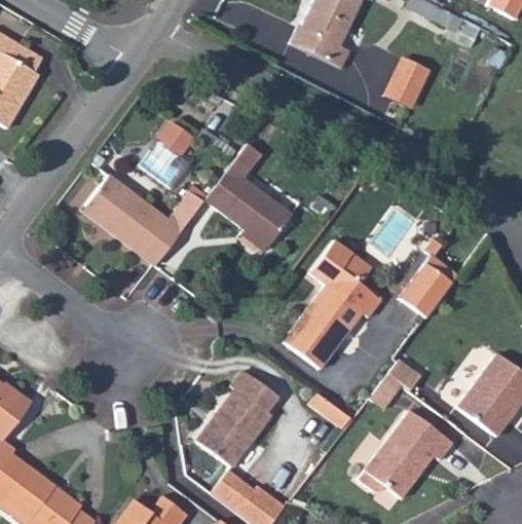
[(315,0),(303,27),(300,26),(292,43),(343,67),(350,49),(340,45),(362,0),(315,0)]
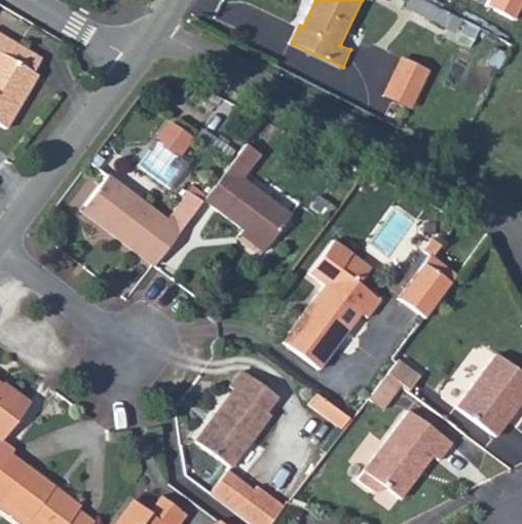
[(492,0),(490,5),(519,21),(521,15),(521,0),(492,0)]
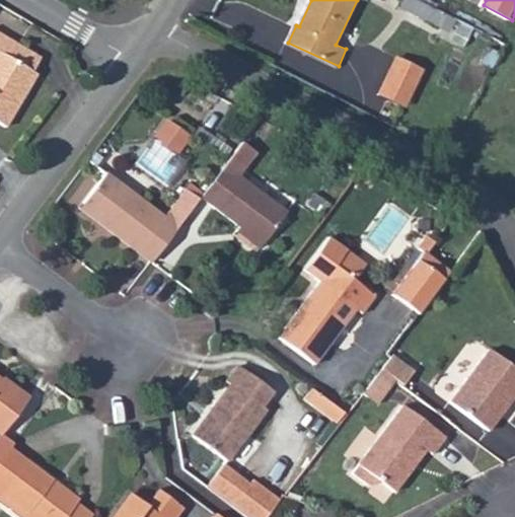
[(447,17),(417,1),(413,10),(443,26),(447,17)]
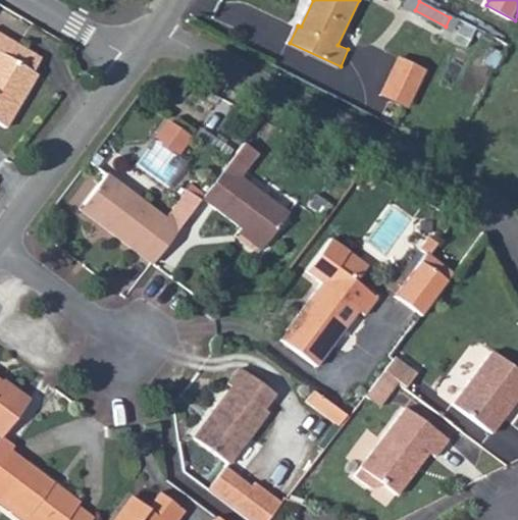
[(0,120),(9,126),(40,73),(36,71),(44,57),(0,31),(0,120)]
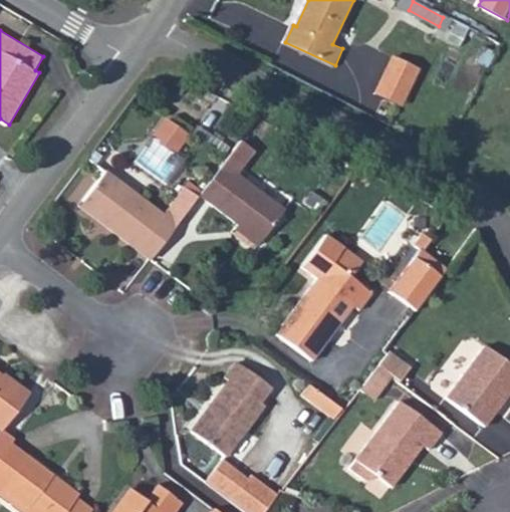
[(403,104),(420,68),(396,56),(378,92),(403,104)]
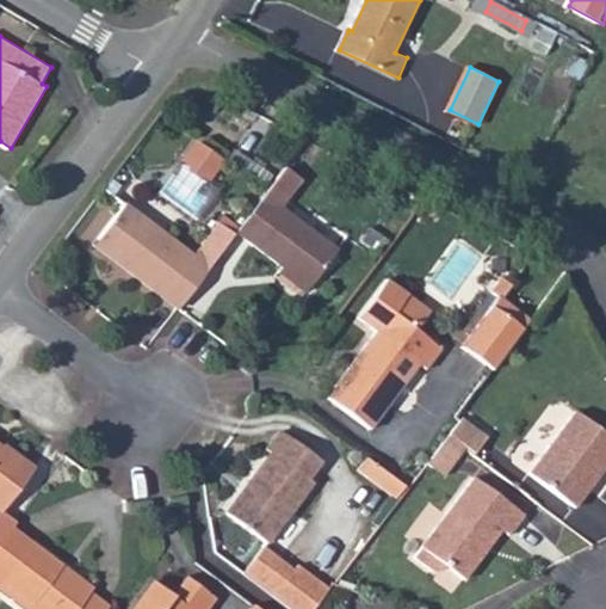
[(196,140),(184,166),(215,180),(227,154),(196,140)]
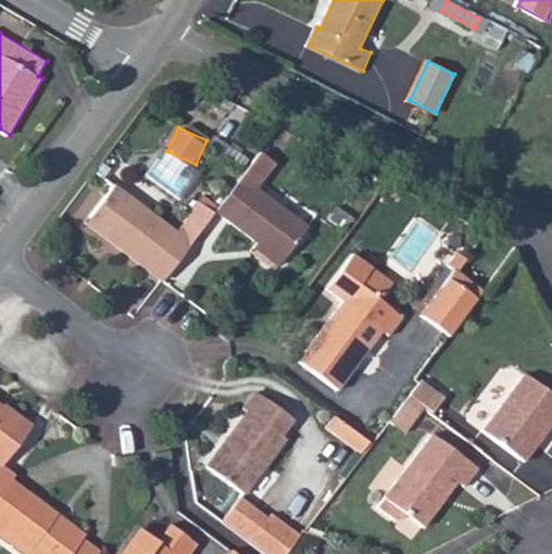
[(259,188),(277,163),(262,151),(218,210),(285,260),(310,227),(259,188)]
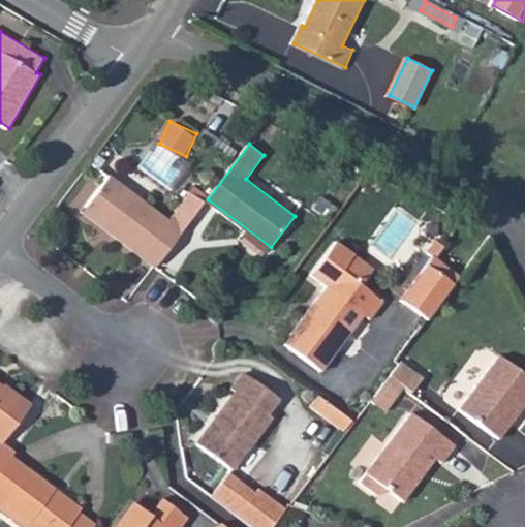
[(157,266),(206,202),(192,191),(171,220),(111,176),(88,206),(118,228),(114,234),(157,266)]
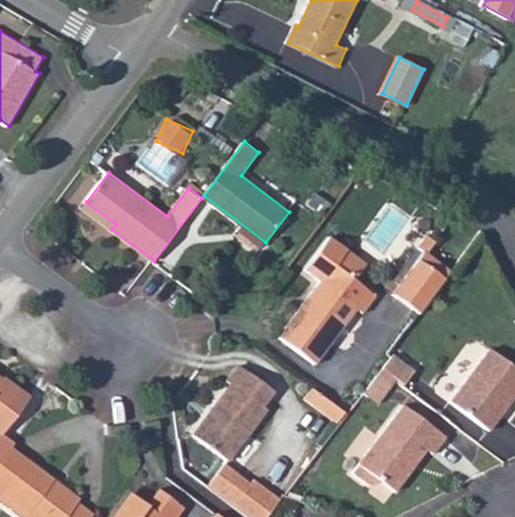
[(330,236),(306,269),(322,280),(281,337),(317,364),(359,308),(364,312),(377,295),(355,279),(337,266),(349,249),(330,236)]
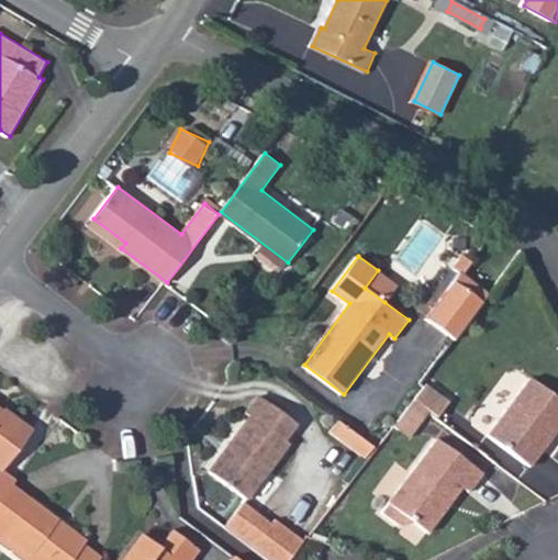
[(398,284),(378,270),(365,288),(384,302),(398,284)]
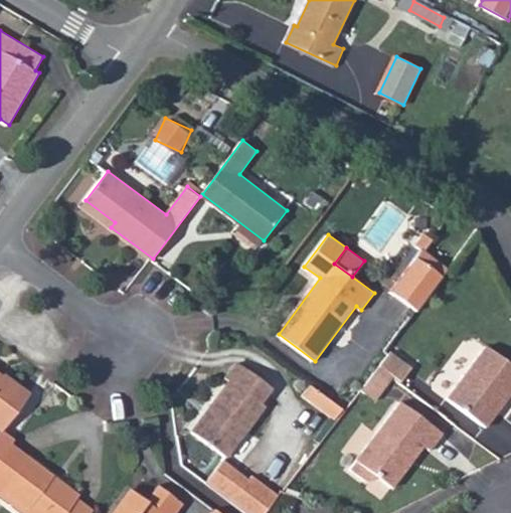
[(422,248),(416,258),(444,277),(450,268),(422,248)]
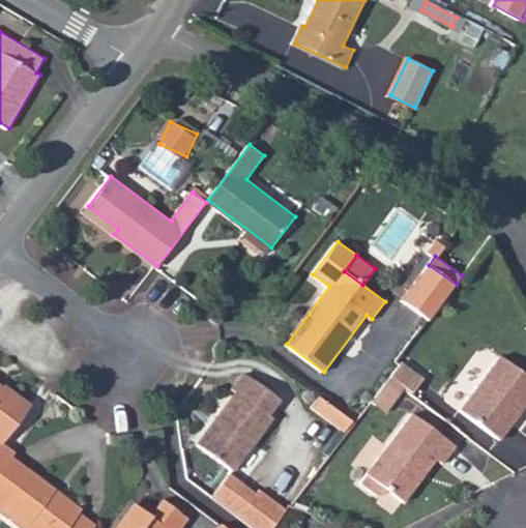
[(457,285),(429,265),(403,299),(430,320),(457,285)]
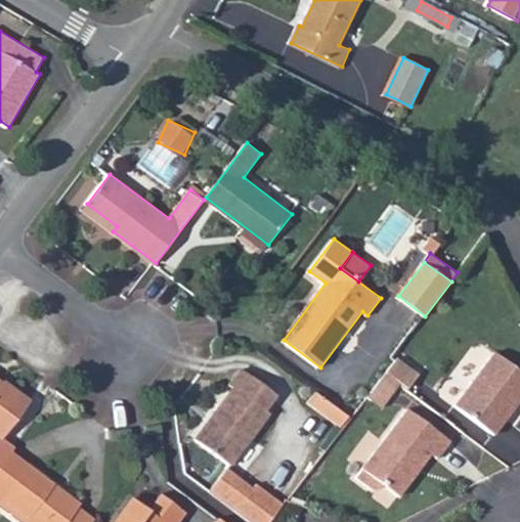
[(519,368),(496,351),(457,405),(495,434),(519,401),(519,368)]
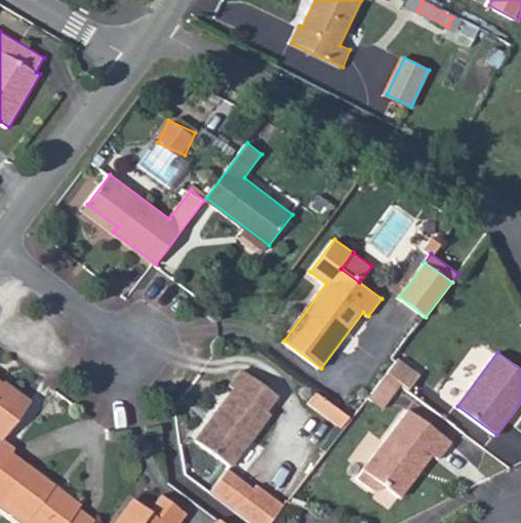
[(399,359),(389,372),(410,389),(422,375),(399,359)]
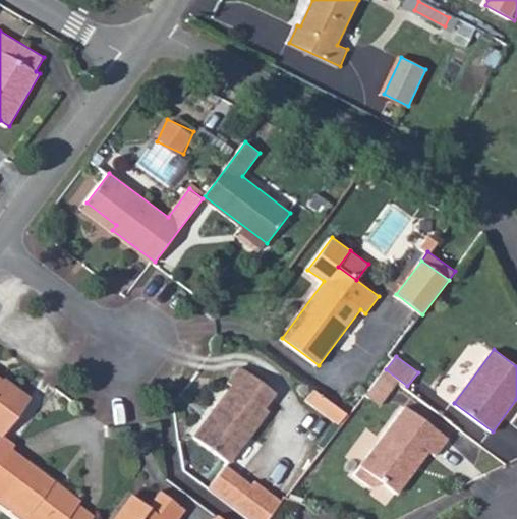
[(230,383),(234,385),(196,437),(230,462),(270,410),(265,407),(277,392),(242,366),(230,383)]
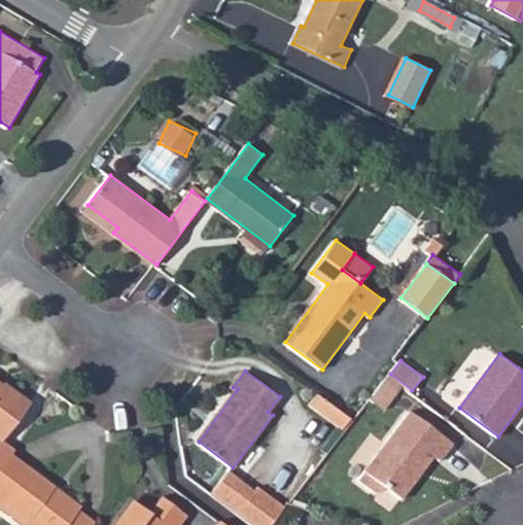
[(379,388),(393,398),(404,384),(389,374),(379,388)]
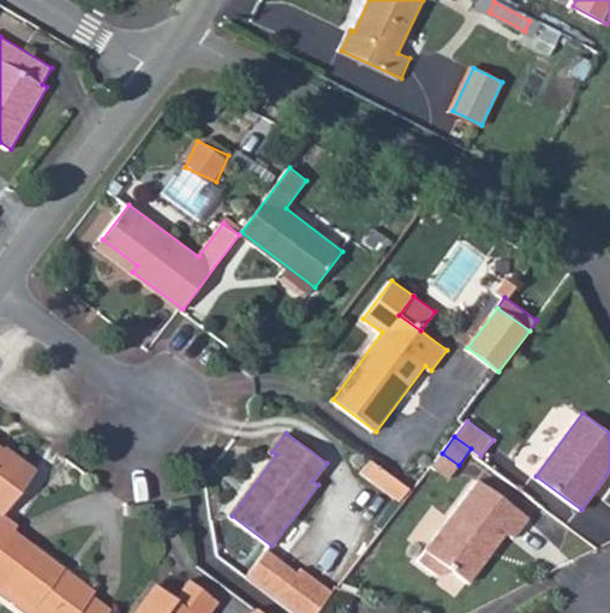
[(0,510),(3,512),(0,513),(0,551),(17,530),(21,525),(5,515),(39,471),(7,447),(5,450),(0,445),(0,510)]
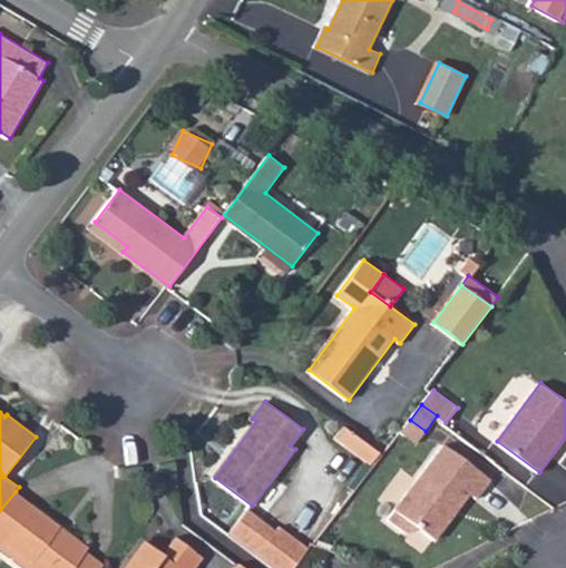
[(381,452),(345,427),(338,437),(373,463),(381,452)]
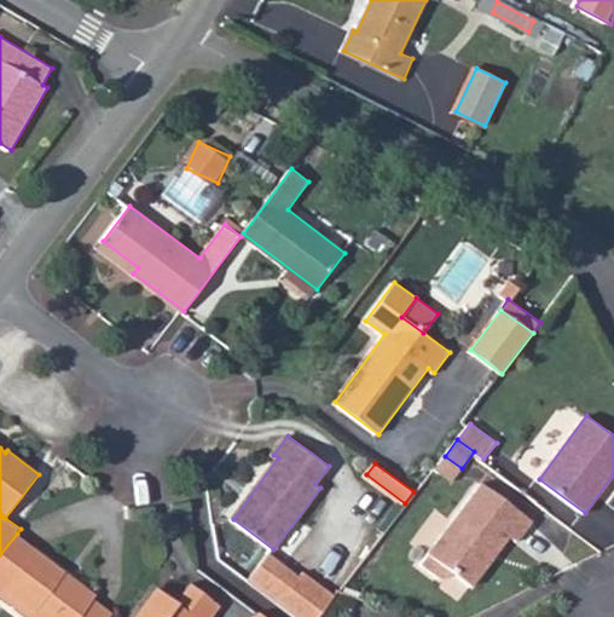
[(534,522),(484,483),(423,563),(441,577),(445,577),(450,577),(453,575),(456,574),(473,586),(511,535),(520,542),(534,522)]
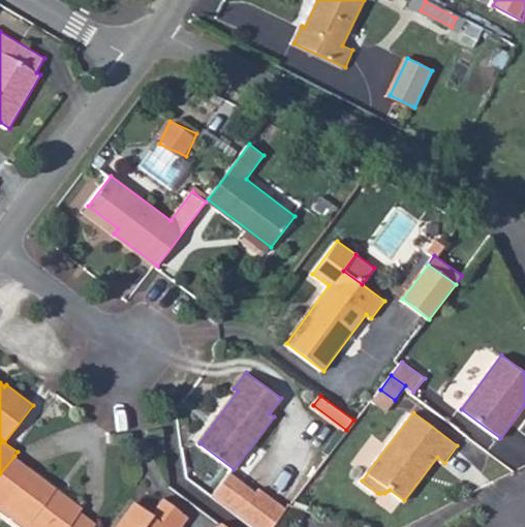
[(94,526),(98,523),(55,492),(58,488),(14,456),(0,473),(0,510),(2,508),(25,526),(94,526)]
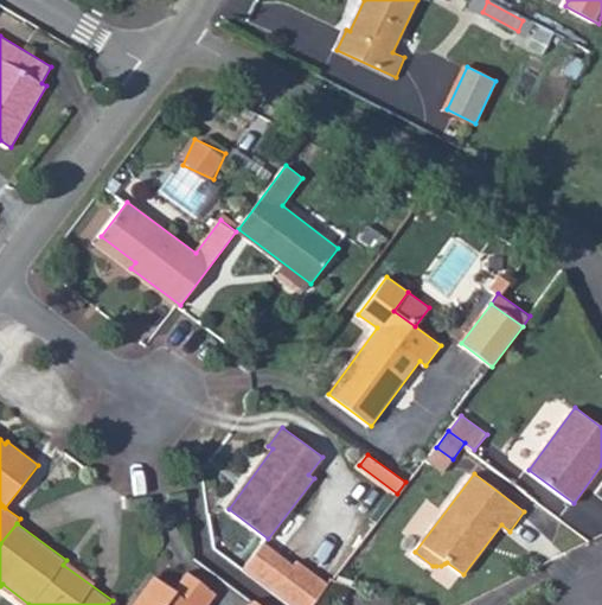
[(264,542),(261,547),(292,571),(295,565),(264,542)]
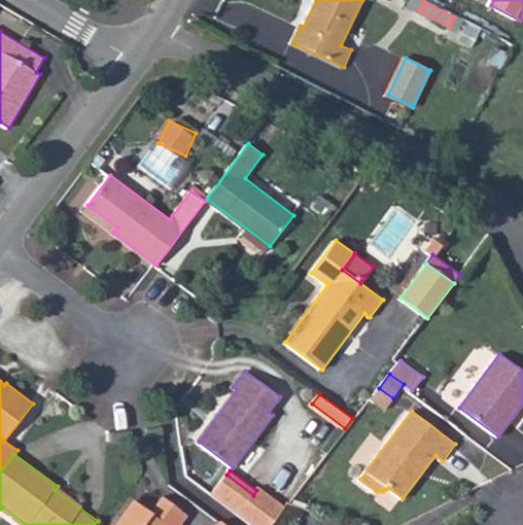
[(227,475),(212,493),(255,524),(273,524),(287,506),(259,486),(256,490),(253,495),(227,475)]
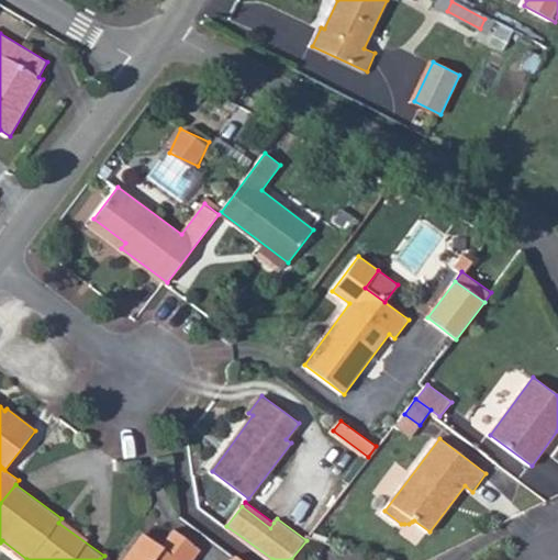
[(192,559),(201,549),(175,529),(162,547),(145,535),(125,559),(192,559)]
